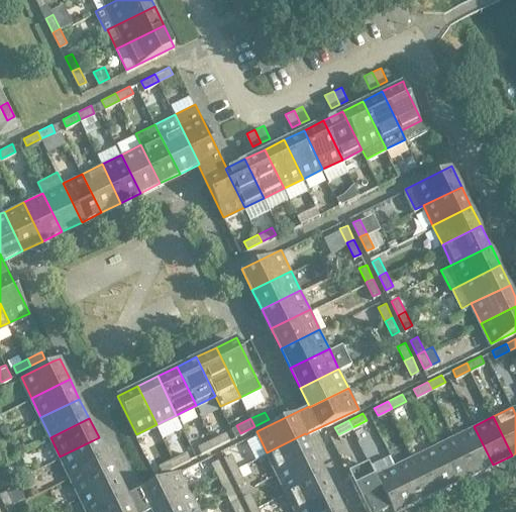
[(493,465),(474,426),(453,435),(473,475),(493,465)]
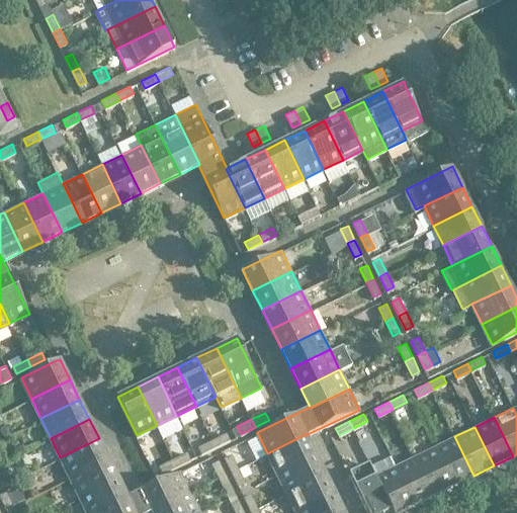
[(226,432),(212,438),(216,446),(230,439),(226,432)]
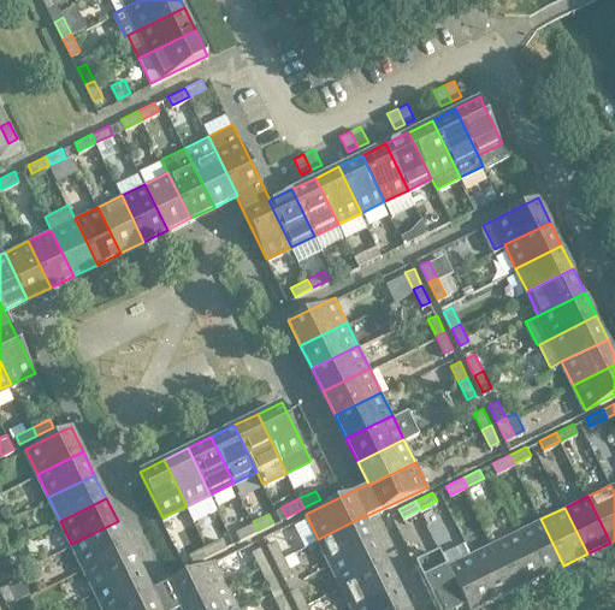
[(376,539),(365,517),(364,516),(318,539),(329,562),(376,539)]
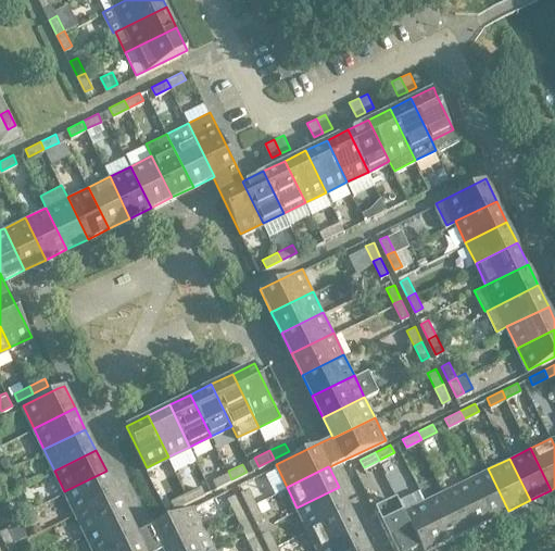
[(508,511),(488,468),(467,479),(488,521),(508,511)]
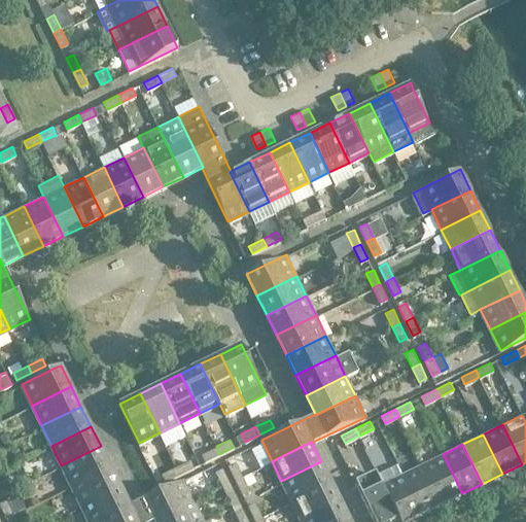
[(110,466),(101,446),(61,465),(71,485),(110,466)]
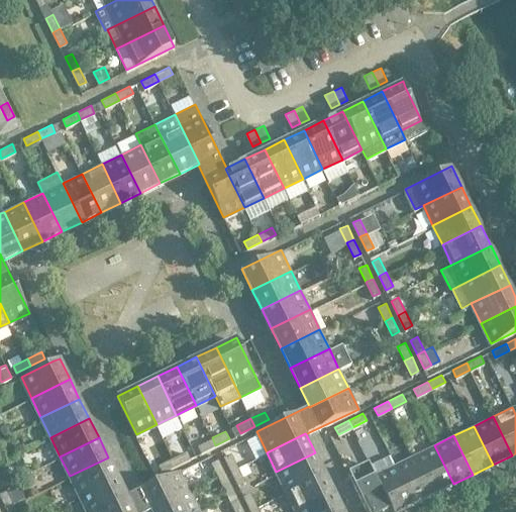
[(215,445),(212,437),(198,444),(201,452),(215,445)]
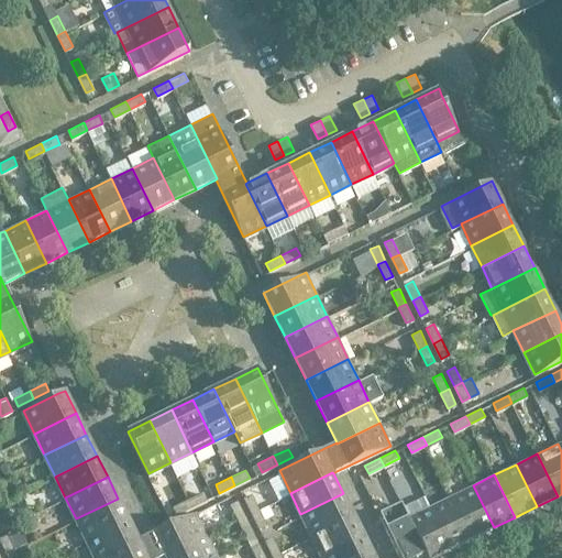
[(494,527),(473,485),(451,495),(472,538),(494,527)]
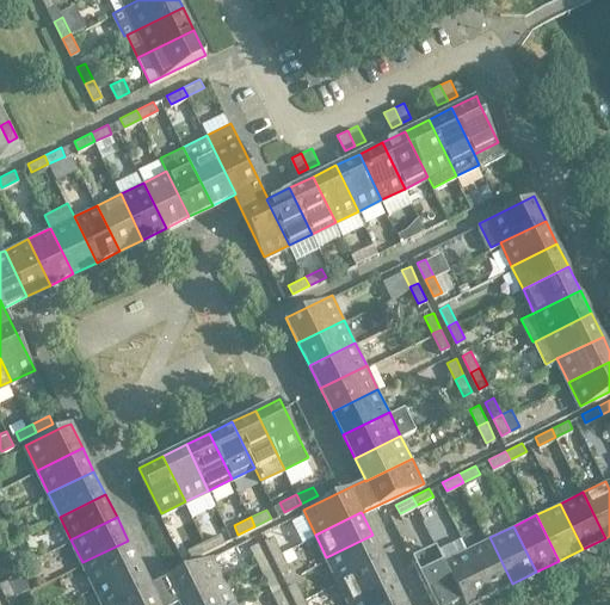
[(221,532),(204,541),(208,549),(225,541),(221,532)]
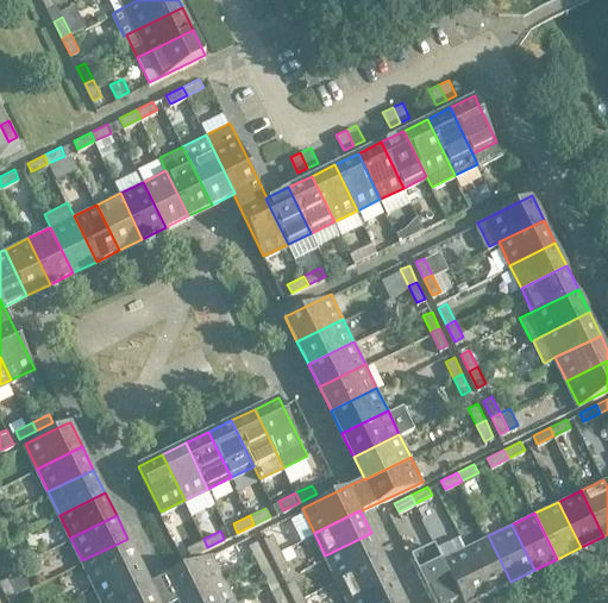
[(273,533),(263,536),(271,553),(281,550),(273,533)]
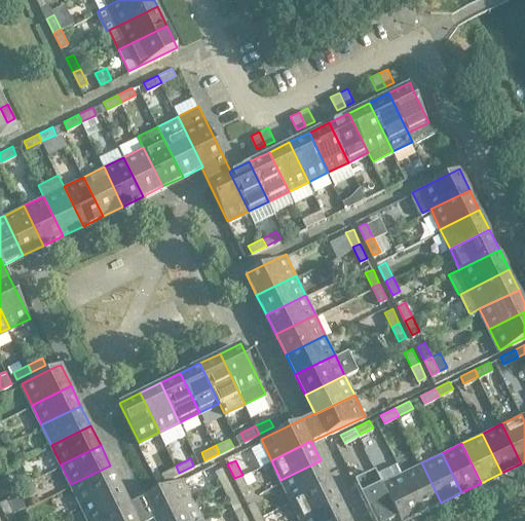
[(330,481),(321,460),(280,480),(291,500),(330,481)]
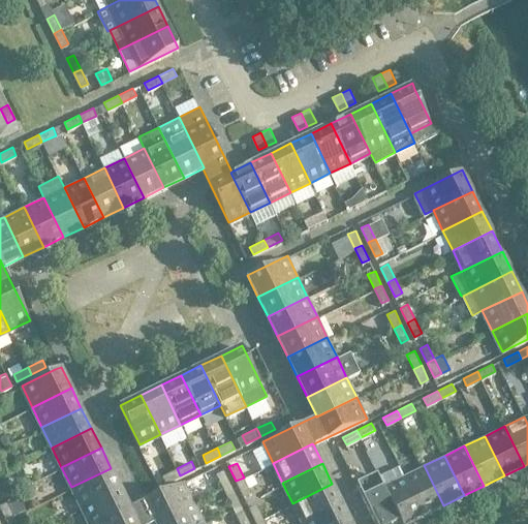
[(443,505),(424,465),(404,475),(424,515),(443,505)]
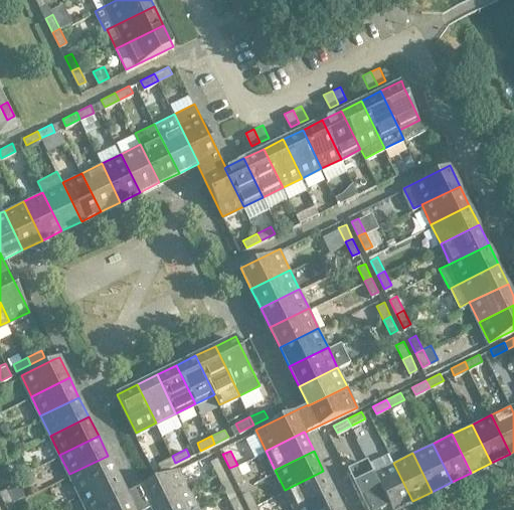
[(118,475),(108,456),(69,474),(78,494),(118,475)]
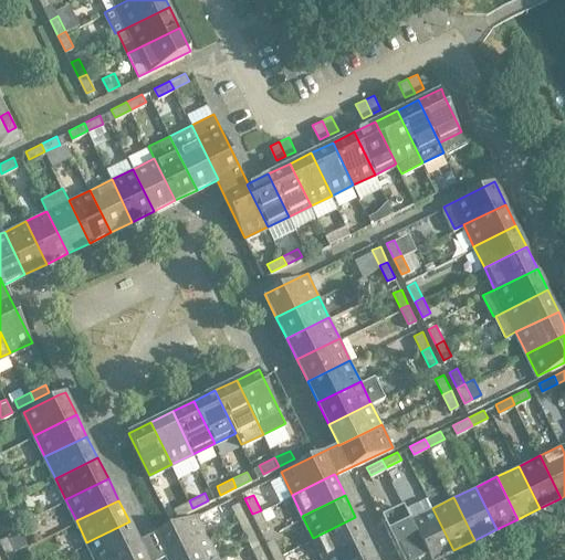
[(192,508),(189,500),(174,507),(177,516),(192,508)]
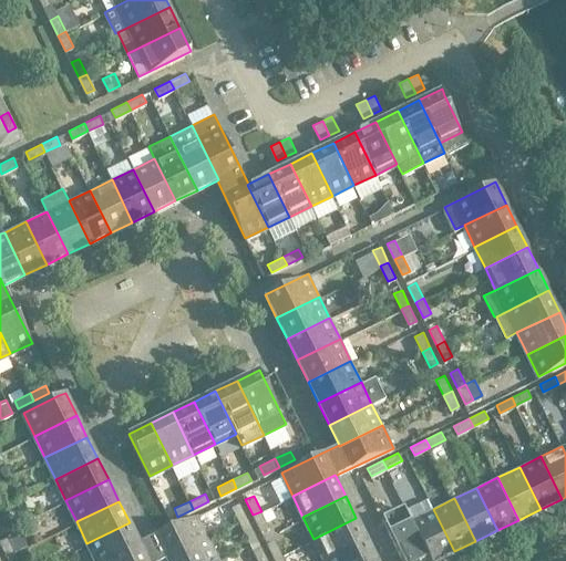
[(247,518),(239,502),(232,506),(239,521),(247,518)]
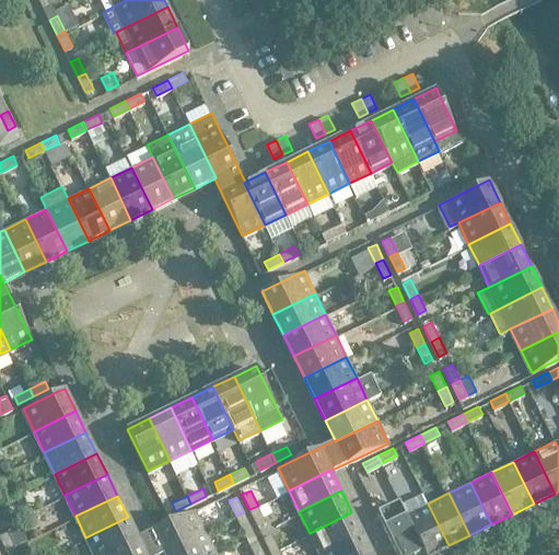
[(400,500),(377,511),(398,554),(412,554),(423,551),(406,515),(407,513),(400,500)]
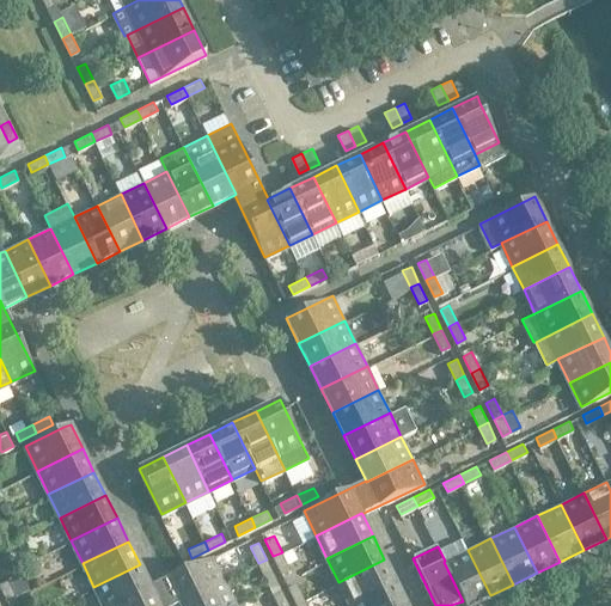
[(468,550),(445,561),(444,562),(463,601),(464,605),(469,605),(490,595),(468,550)]
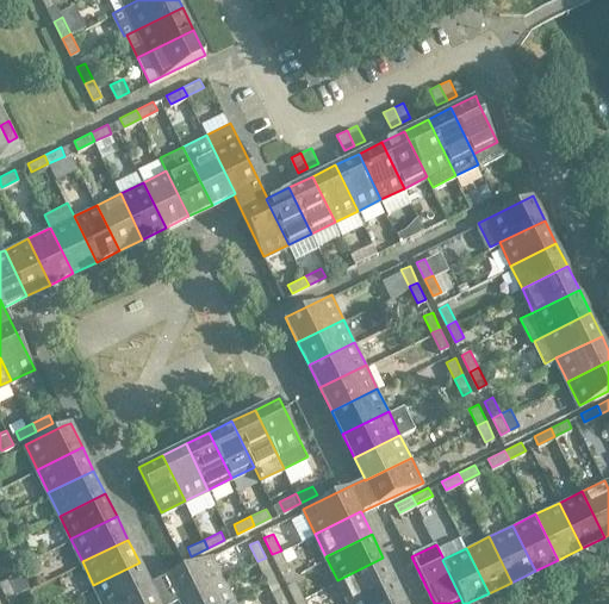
[(289,567),(281,550),(272,554),(280,571),(289,567)]
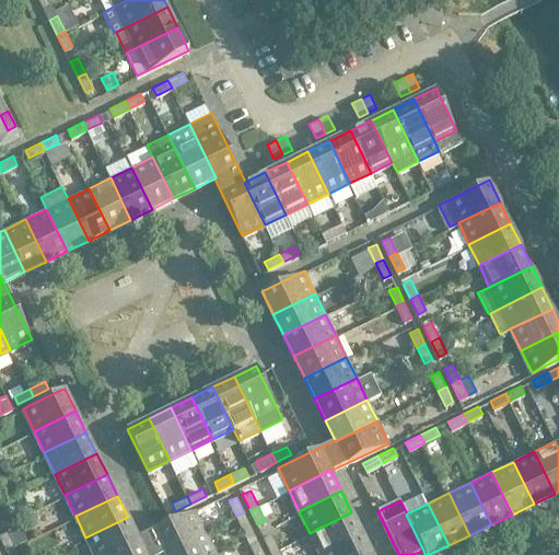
[(206,531),(195,509),(141,534),(138,536),(138,538),(103,554),(160,554),(164,553),(163,552),(206,531)]
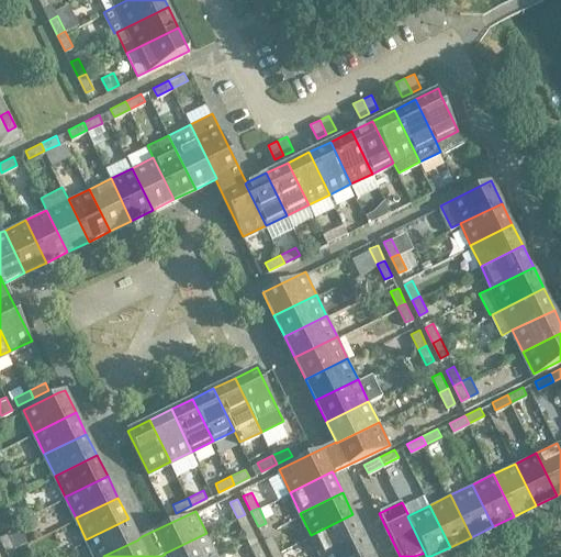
[(253,530),(245,514),(237,517),(245,533),(253,530)]
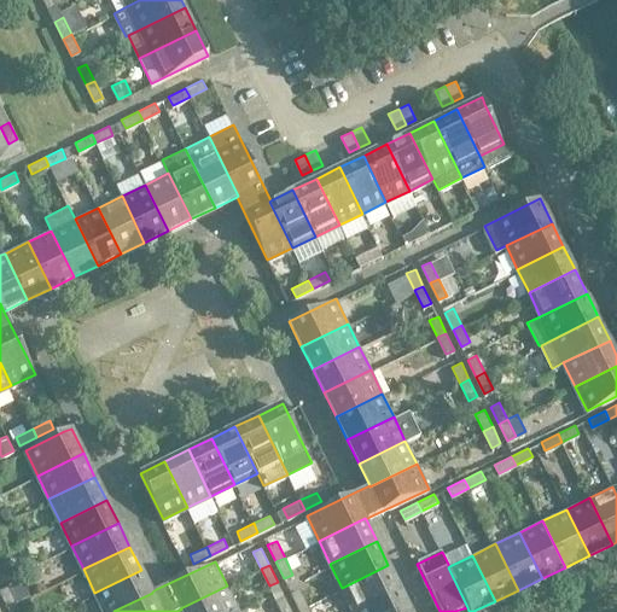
[(400,588),(388,565),(342,588),(353,611),(400,588)]
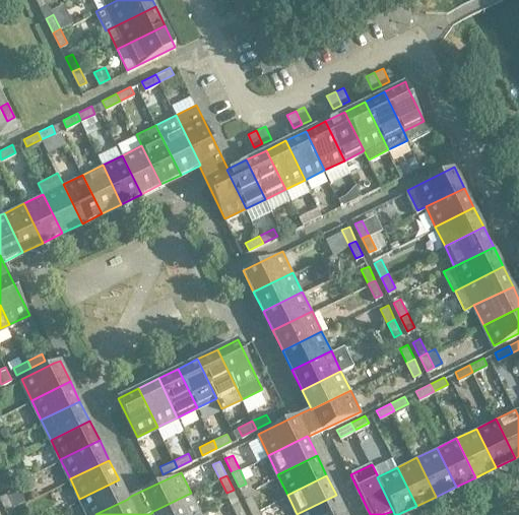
[(95,514),(128,499),(128,498),(119,479),(79,499),(87,514),(95,514)]
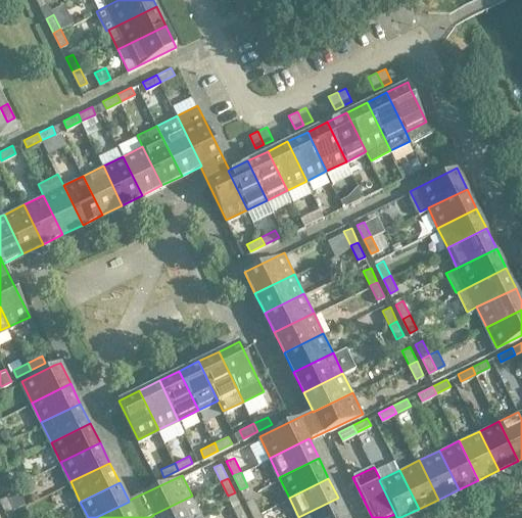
[(6,496),(0,498),(0,500),(6,513),(13,510),(6,496)]
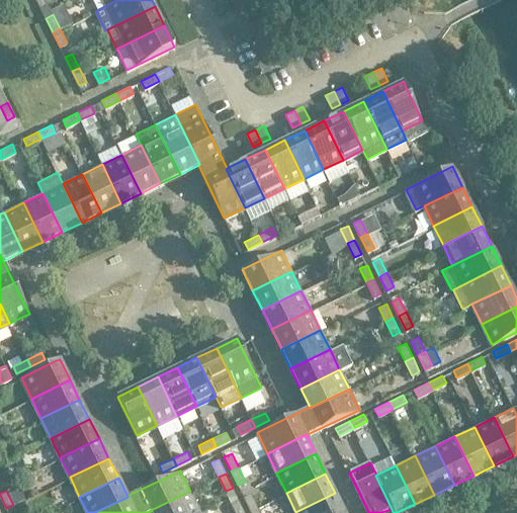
[(194,512),(199,511),(190,491),(151,510),(152,511),(152,512),(194,512)]
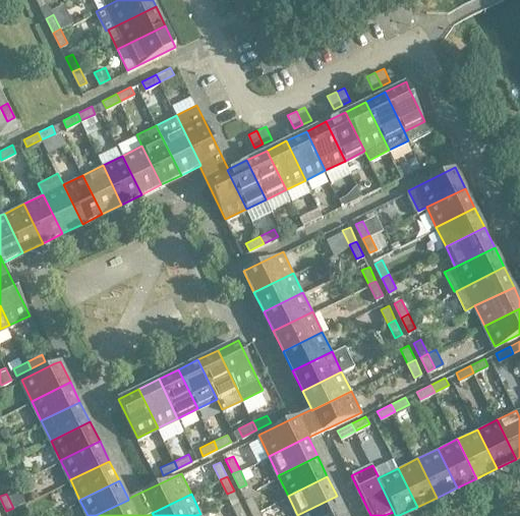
[(252,495),(245,499),(251,513),(260,509),(252,495)]
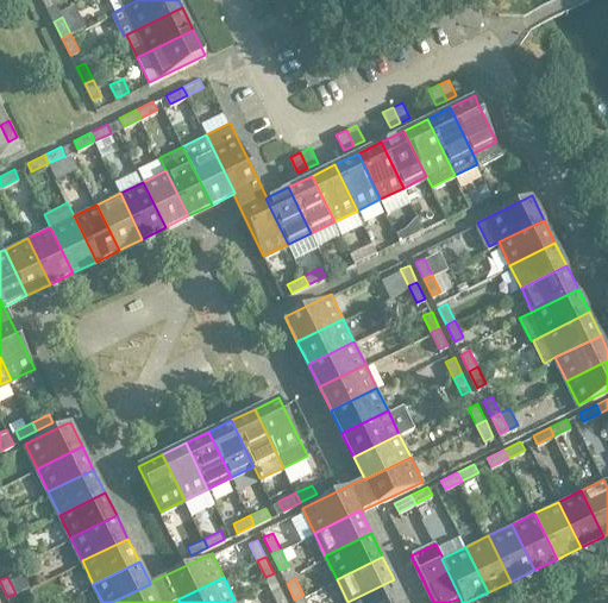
[(403,602),(405,602),(394,579),(348,602),(403,602)]
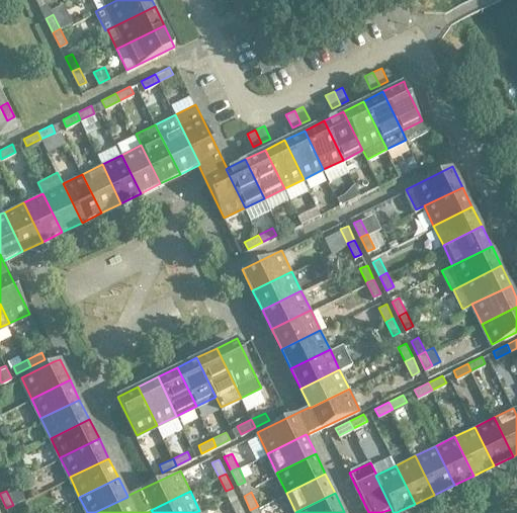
[(244,512),(245,512),(238,499),(231,502),(236,512),(244,512)]
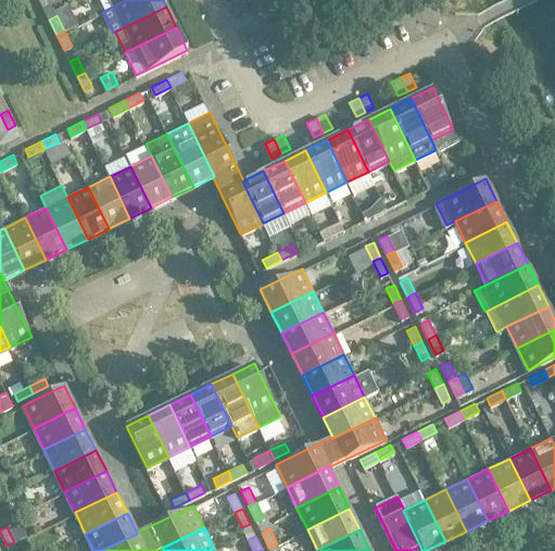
[(26,537),(15,541),(20,550),(24,550),(32,548),(26,537)]
